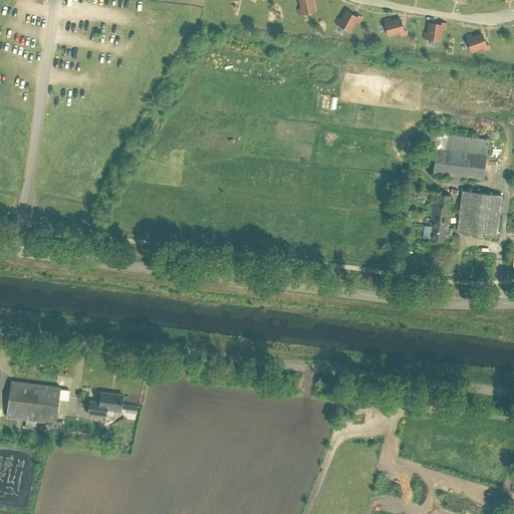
[(315,11),(312,0),(299,0),(301,8),(298,9),(299,15),(315,11)]
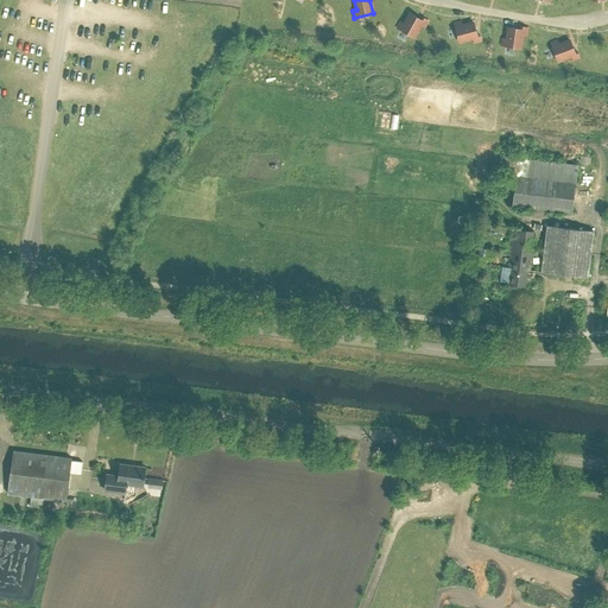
[(410,13),(404,24),(400,21),(397,27),(415,37),(420,25),(424,27),(428,20),(423,18),(422,20),(410,13)]
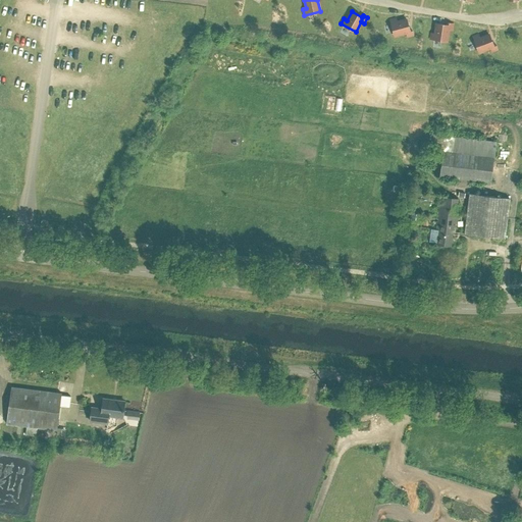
[(390,20),(395,37),(406,34),(407,37),(413,35),(412,30),(409,31),(407,19),(397,22),(396,18),(390,20)]
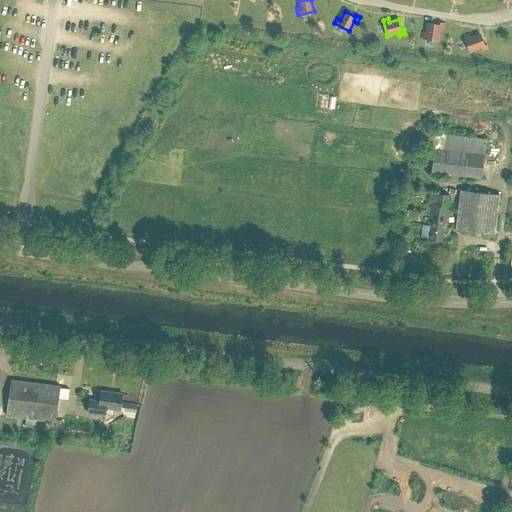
[(422,38),(438,41),(440,29),(443,30),(444,23),(439,23),(439,25),(428,23),(426,33),(423,33),(422,38)]
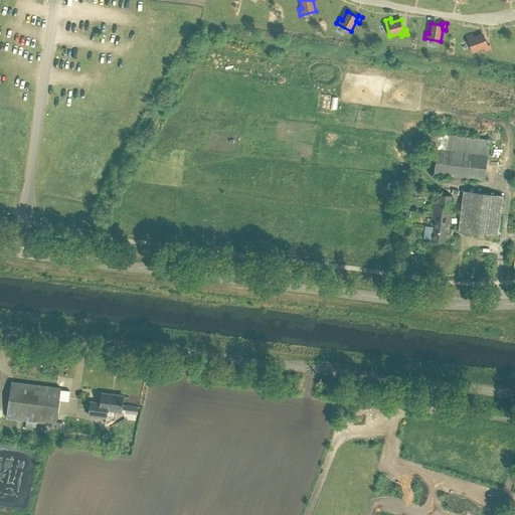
[(467,36),(473,52),(484,47),(485,51),(491,48),(489,44),(487,44),(483,34),(473,37),(472,34),(467,36)]
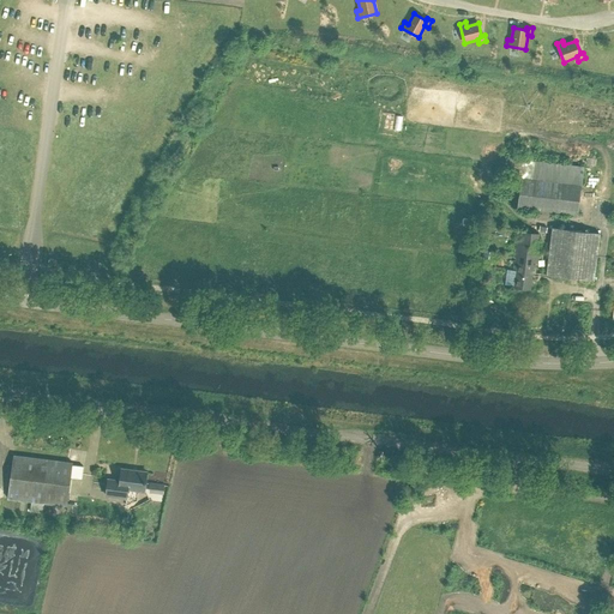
[(577,215),(582,172),(523,163),(517,208),(577,215)]
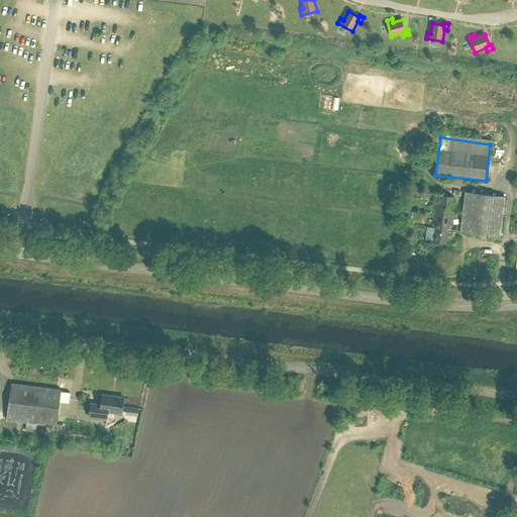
[(505,197),(464,192),(460,231),(500,236),(505,197)]
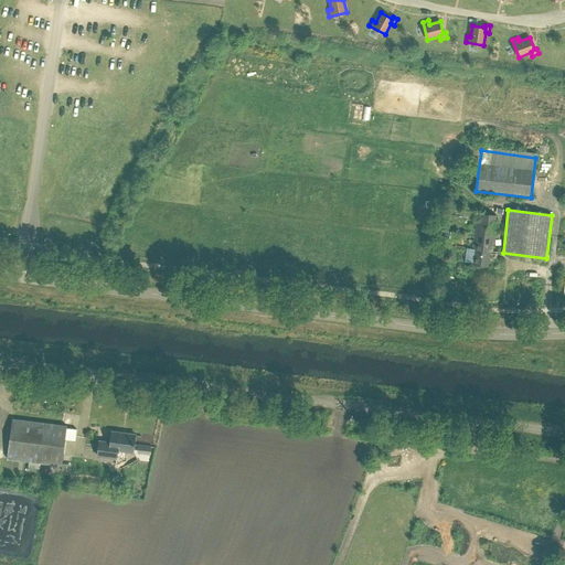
[(473,226),(470,248),(472,248),(471,256),(472,256),(472,264),(487,266),(489,251),(491,252),(497,215),(476,212),(473,226)]
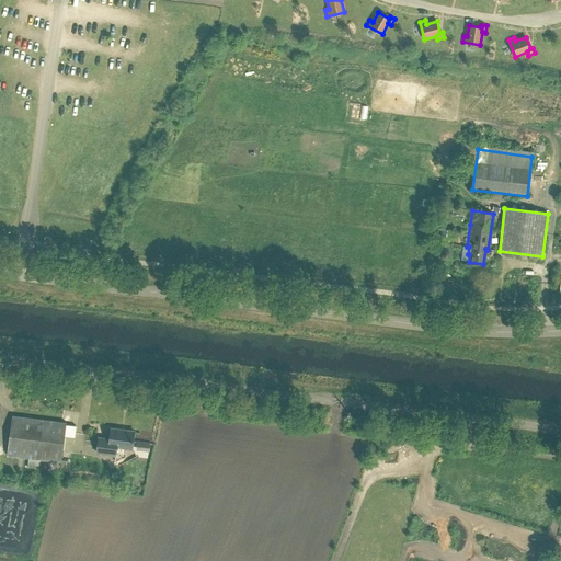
[(454,230),(442,229),(439,247),(450,248),(454,230)]
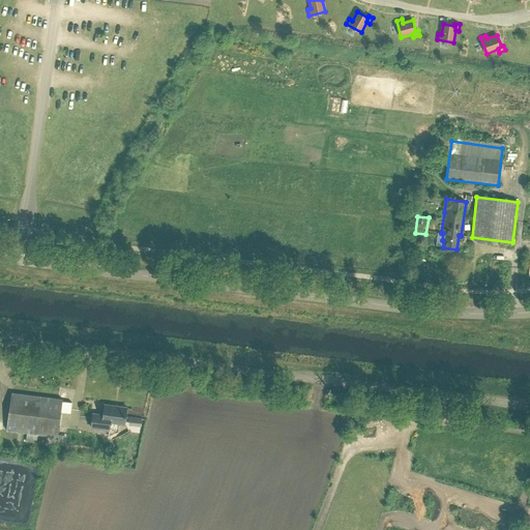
[(11,392),(6,431),(57,437),(62,400),(11,392)]
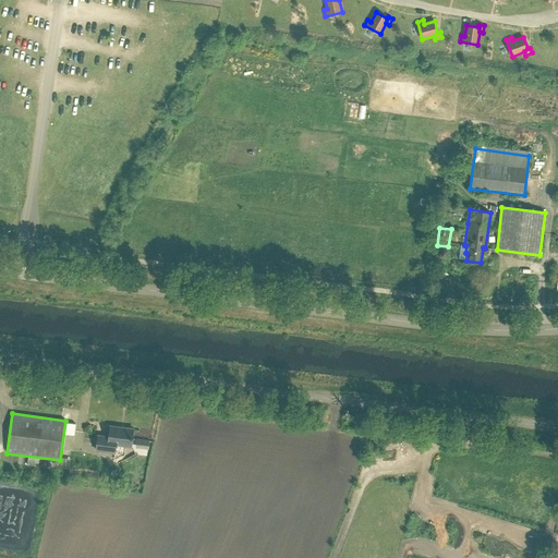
[(133,428),(109,426),(108,437),(97,436),(95,450),(114,452),(116,444),(131,446),(133,428)]
